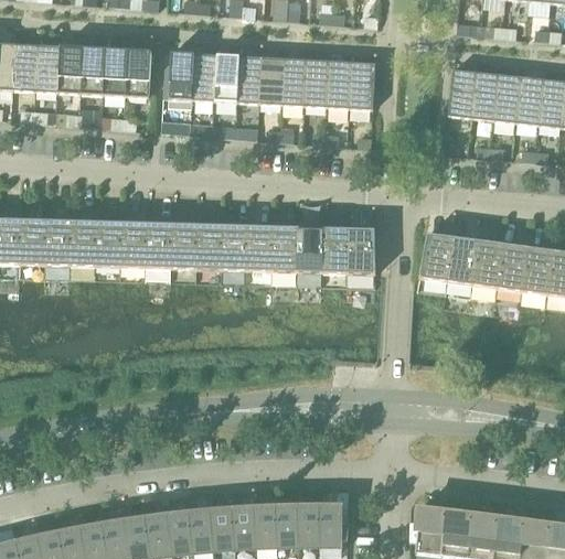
[(196,12),(198,1),(185,0),(184,11),(196,12)]
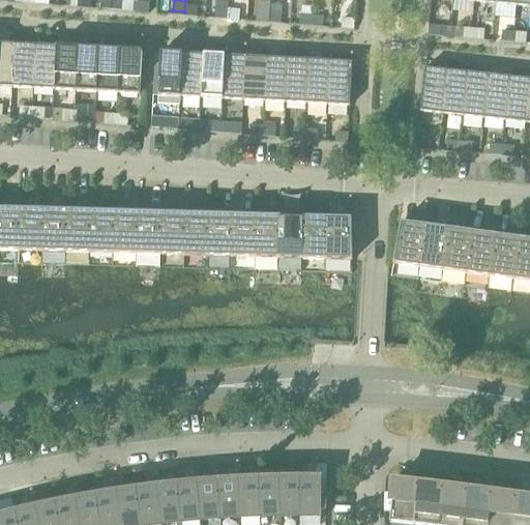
[(258,7),(257,18),(268,19),(269,8),(270,0),(259,0),(258,7)]
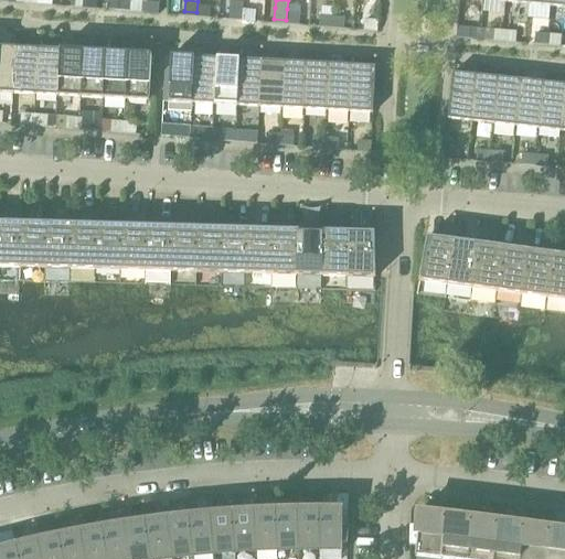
[(210,2),(198,1),(196,12),(209,13),(210,2)]
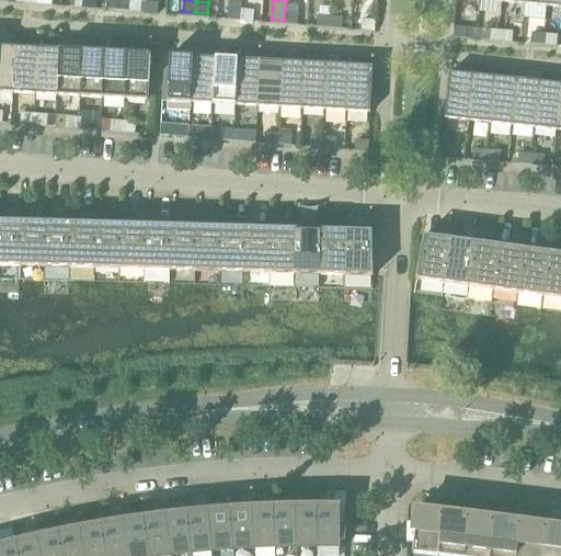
[(227,15),(240,16),(240,6),(228,4),(227,15)]
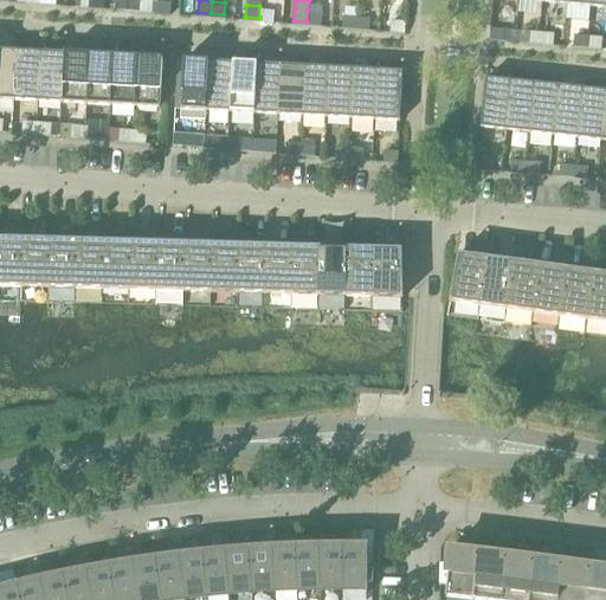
[(274,7),(259,6),(259,18),(272,18),(274,7)]
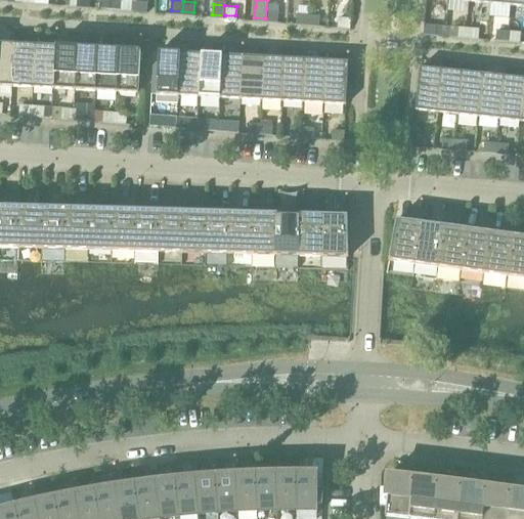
[(277,9),(266,8),(265,18),(277,19),(277,9)]
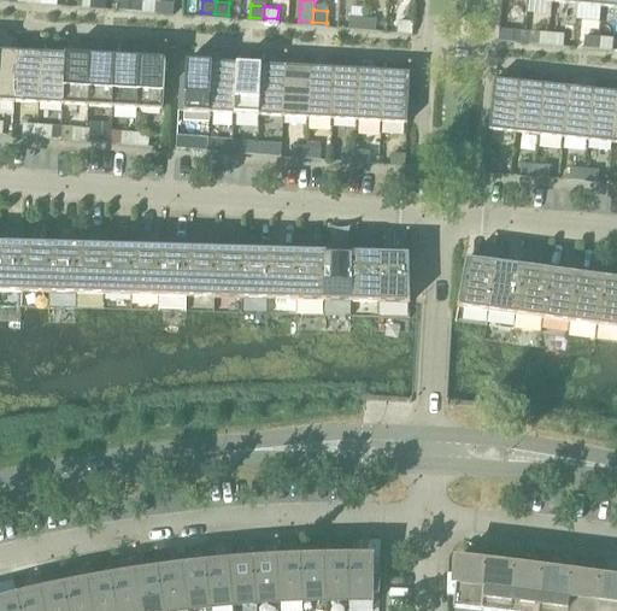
[(348,24),(362,25),(363,13),(350,12),(348,24)]
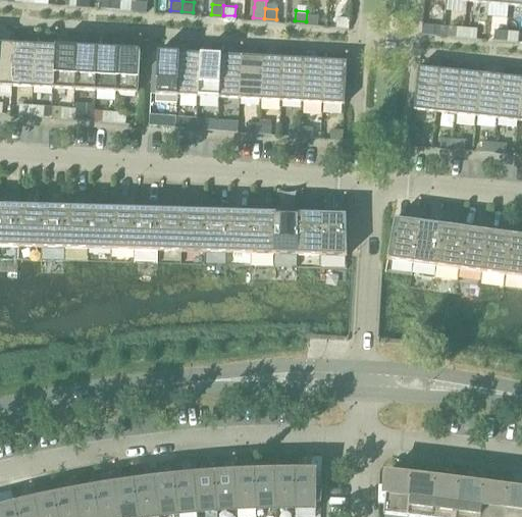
[(318,12),(307,11),(306,21),(317,22),(318,12)]
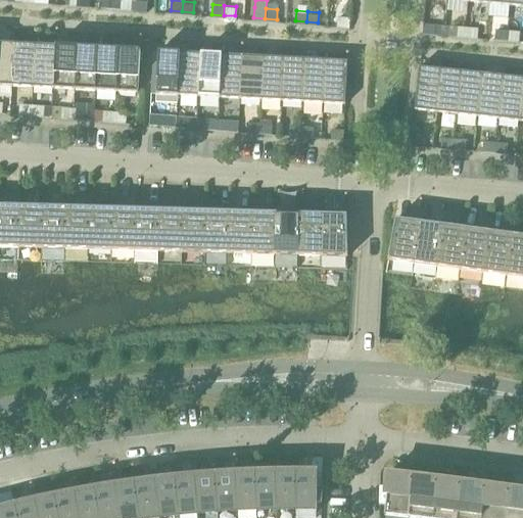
[(349,25),(350,15),(338,14),(337,25),(349,25)]
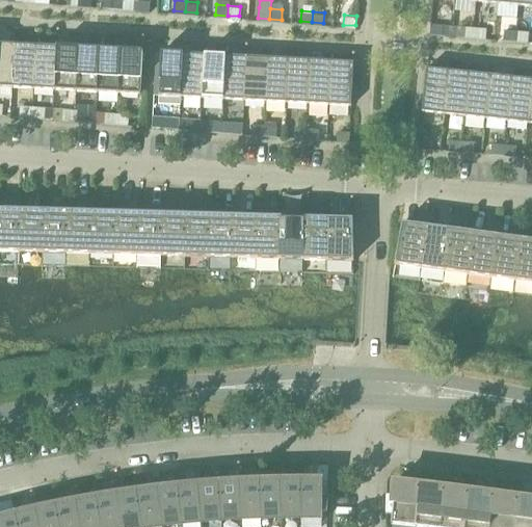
[(442,32),(443,22),(430,21),(429,31),(442,32)]
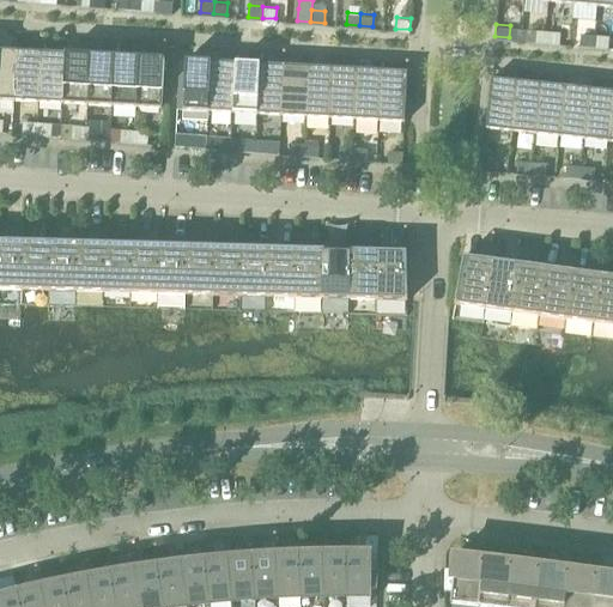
[(532,40),(545,41),(546,29),(532,28),(532,40)]
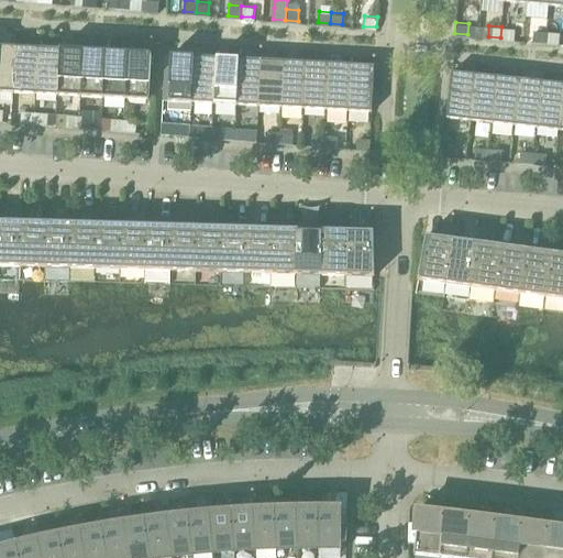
[(514,28),(501,26),(500,37),(512,37),(514,28)]
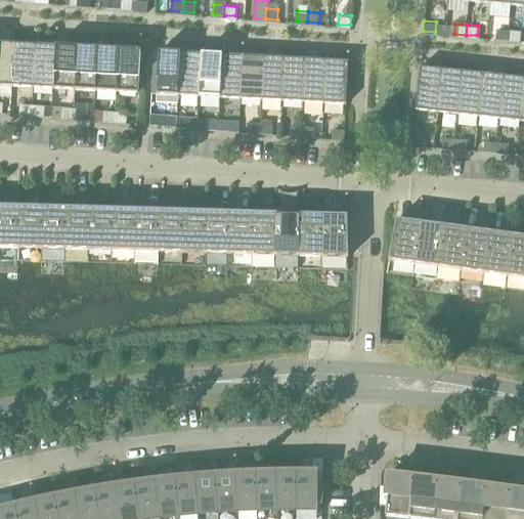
[(495,37),(508,38),(508,28),(496,27),(495,37)]
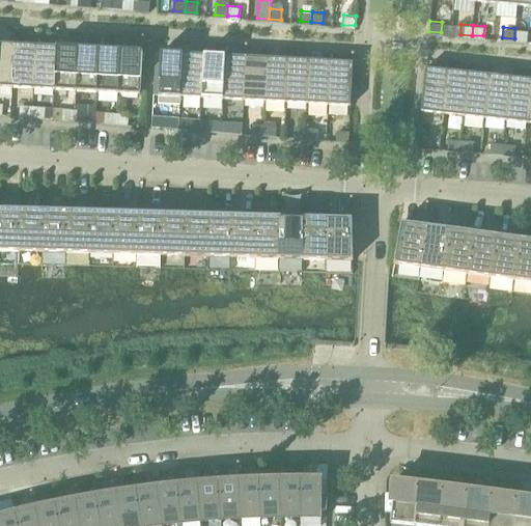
[(527,29),(514,28),(514,38),(526,39),(527,29)]
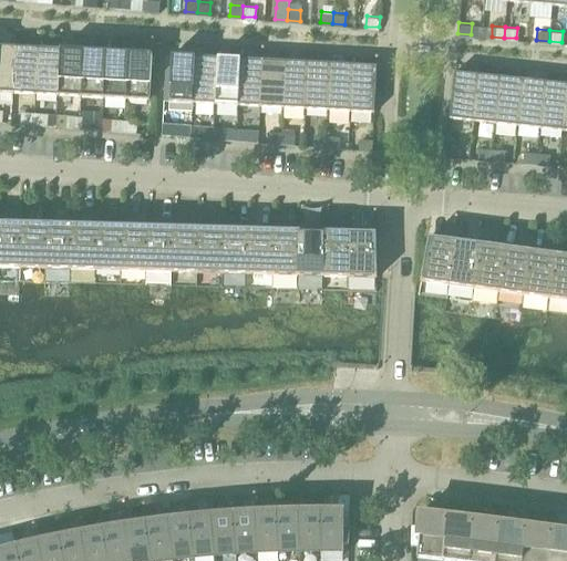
[(0,87),(13,90),(16,43),(4,42),(4,41),(0,40),(0,87)]
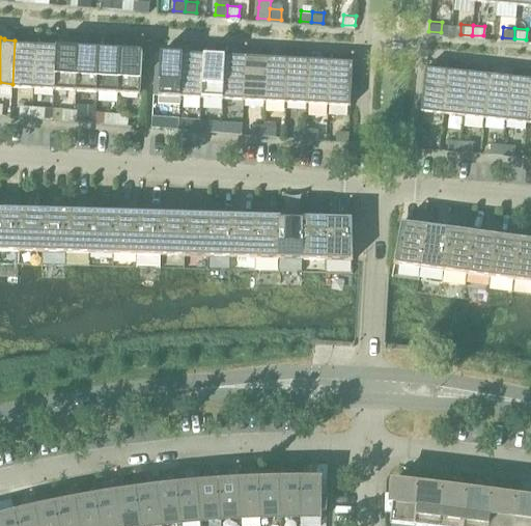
[(12,84),(33,85),(35,42),(25,40),(25,39),(19,38),(19,40),(15,40),(12,84)]
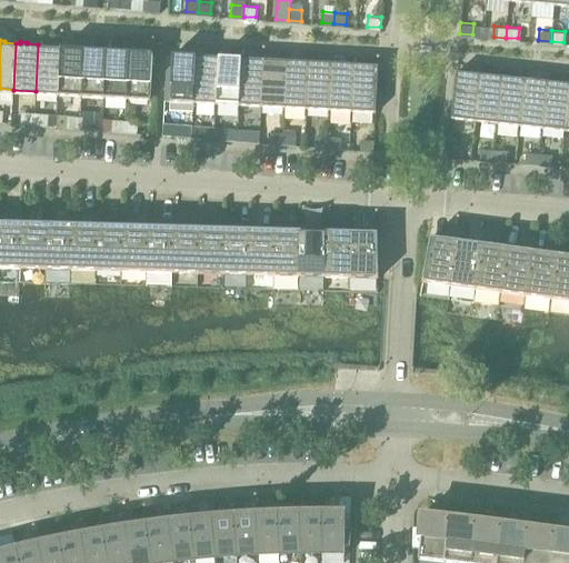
[(42,44),(38,44),(36,91),(58,92),(60,46),(50,44),(50,43),(43,42),(42,44)]
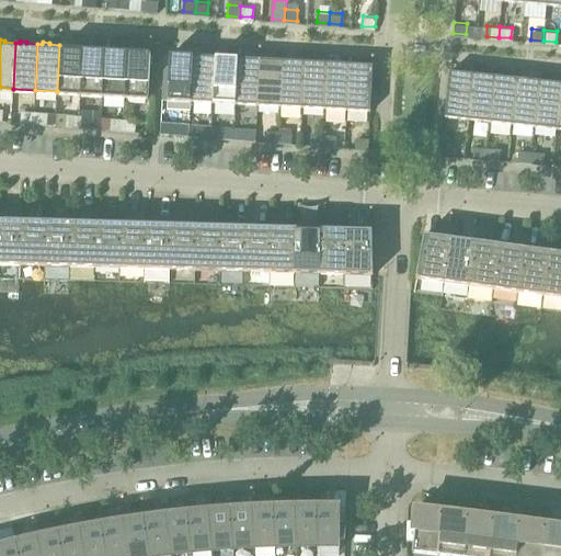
[(57,91),(80,92),(82,46),(71,45),(71,44),(65,43),(65,45),(59,45),(57,91)]
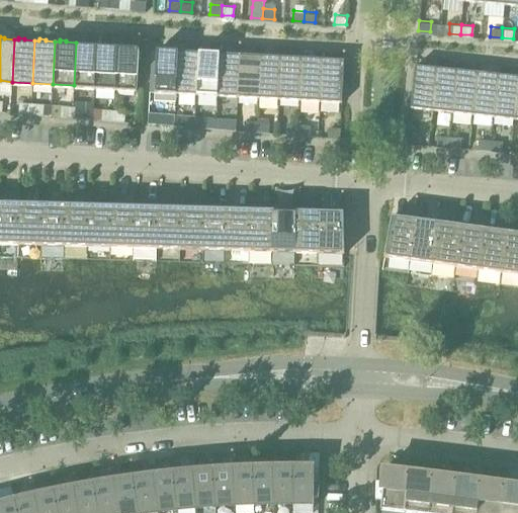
[(74,85),(94,86),(96,44),(86,44),(86,41),(80,41),(80,43),(76,43),(74,85)]
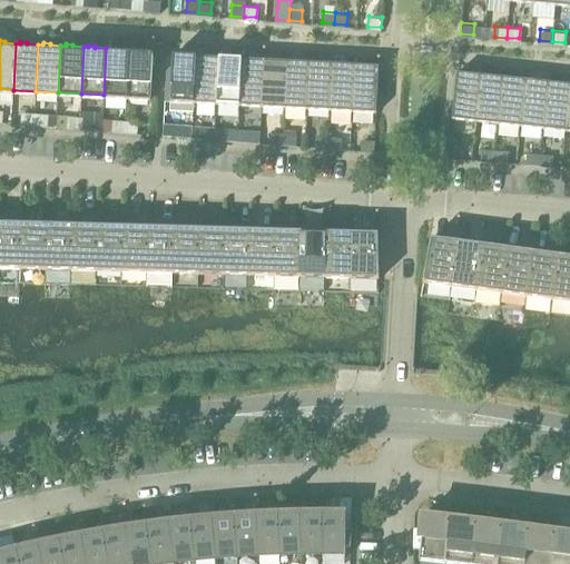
[(111,48),(106,48),(104,95),(126,96),(129,49),(118,49),(118,47),(111,47),(111,48)]
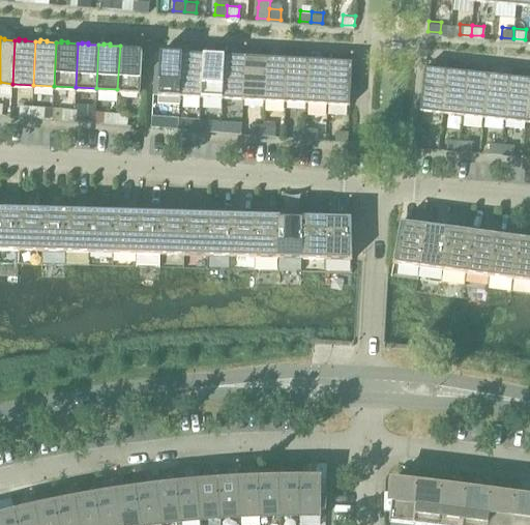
[(124,46),(120,46),(117,89),(140,90),(142,47),(130,47),(130,45),(124,45),(124,46)]
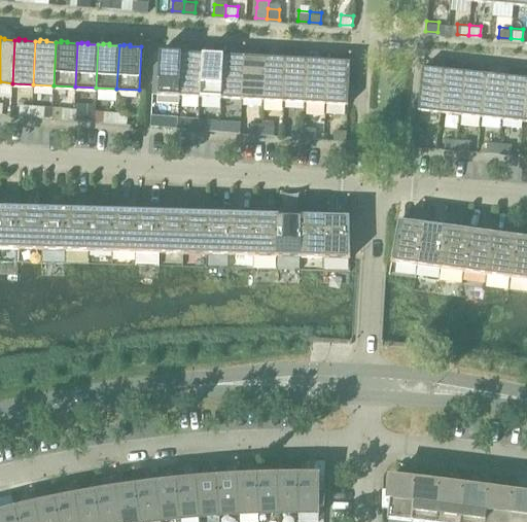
[(156,91),(156,99),(178,100),(179,93),(181,49),(171,48),(171,46),(165,46),(165,48),(160,47),(156,91)]
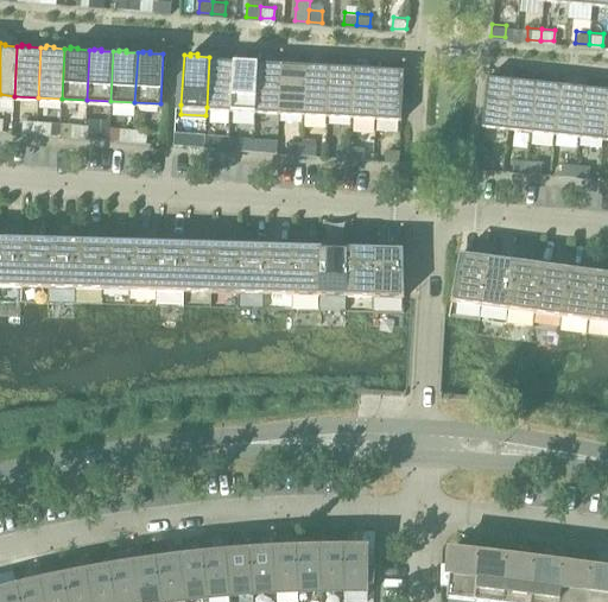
[(214,57),(209,57),(207,107),(230,108),(233,58),(222,57),(222,56),(214,55),(214,57)]
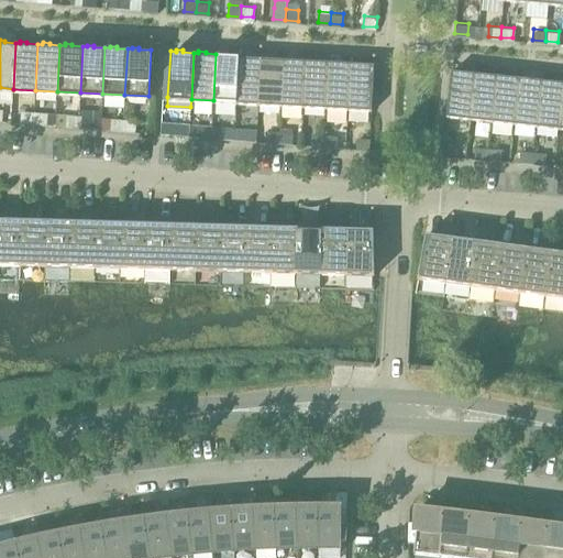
[(221,54),(216,54),(213,100),(235,101),(239,55),(228,54),(228,53),(221,52),(221,54)]
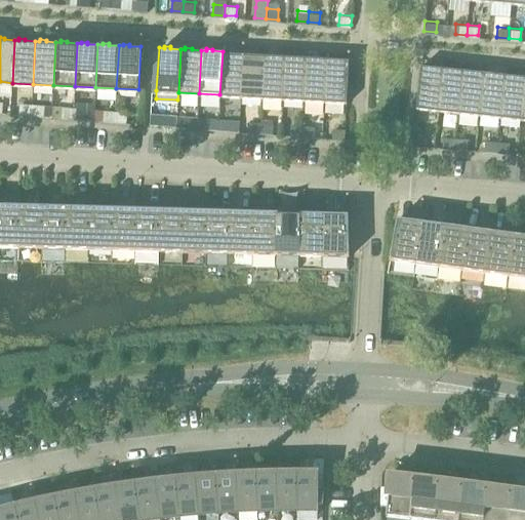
[(227,51),(223,51),(219,94),(241,95),(243,52),(233,51),(233,50),(227,49),(227,51)]
